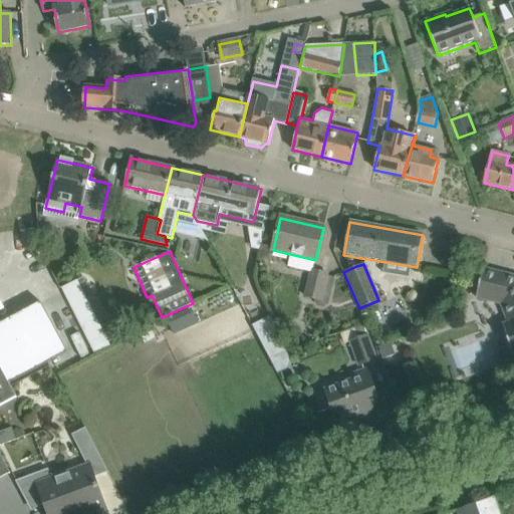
[(509,275),(484,269),(476,298),(501,304),(508,322),(502,325),(513,357),(513,283),(507,282),(509,275)]
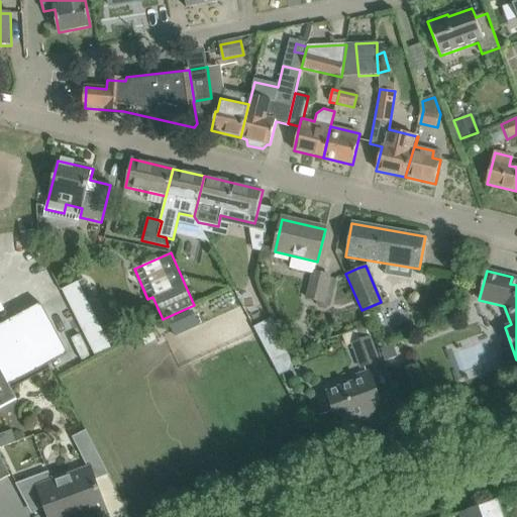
[(323,303),(329,278),(312,274),(306,299),(323,303)]
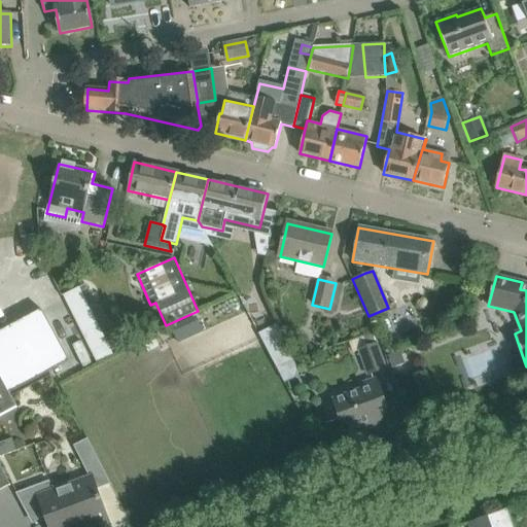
[(82,285),(64,294),(98,363),(116,354),(82,285)]
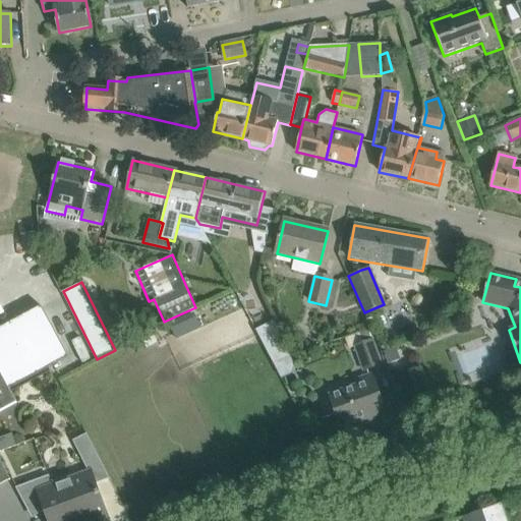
[(195,317),(171,328),(177,339),(200,329),(195,317)]
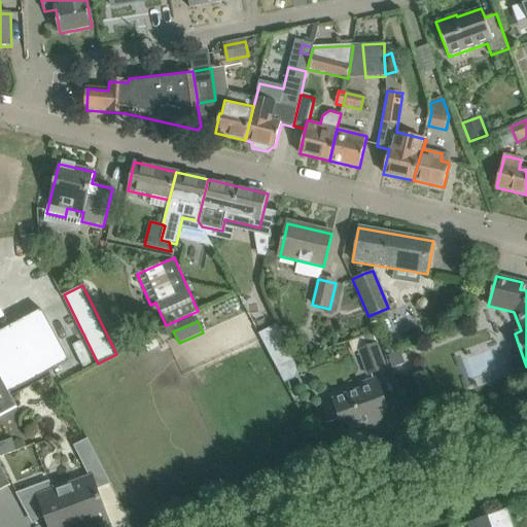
[(277,325),(258,335),(277,369),(293,361),(282,338),(277,325)]
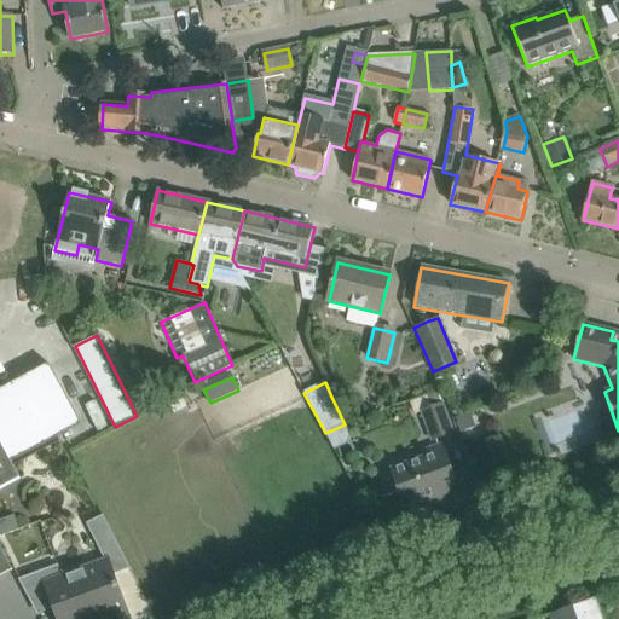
[(187,408),(178,392),(166,399),(174,415),(187,408)]
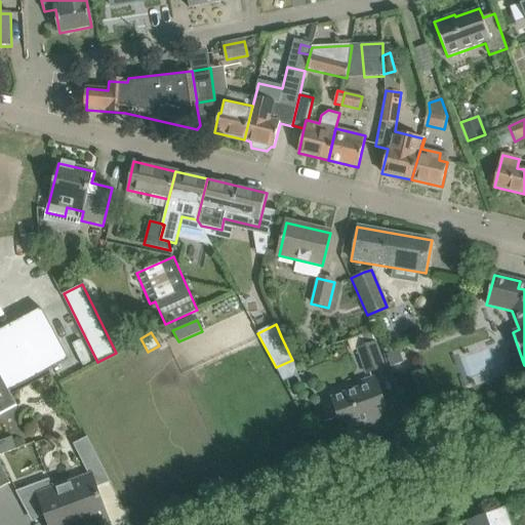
[(375,344),(358,350),(367,374),(385,367),(375,344)]
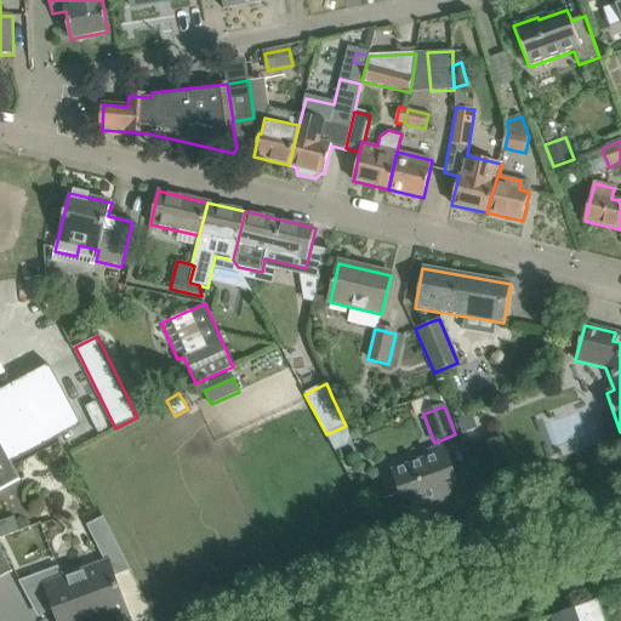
[(482,416),(454,427),(461,444),(489,434),(482,416)]
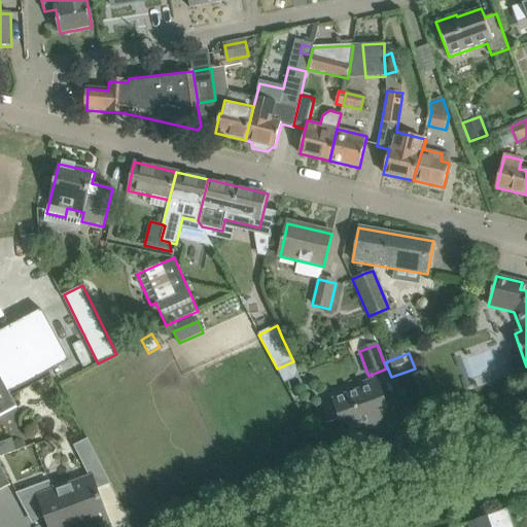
[(0,465),(0,416),(16,408),(0,375),(0,487),(7,483),(9,486),(10,485),(0,465)]
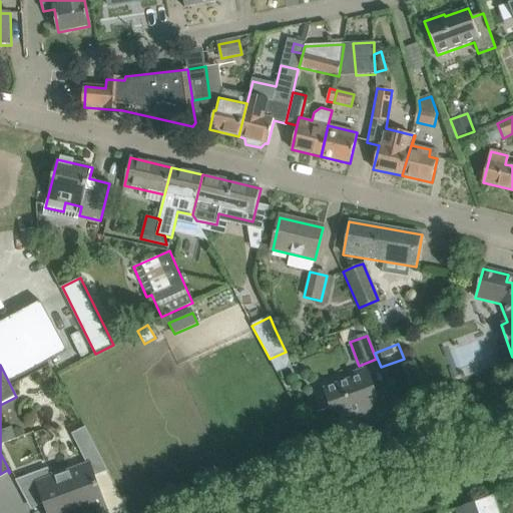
[(324,389),(336,421),(360,412),(362,417),(381,410),(366,369),(350,375),(351,380),(324,389)]
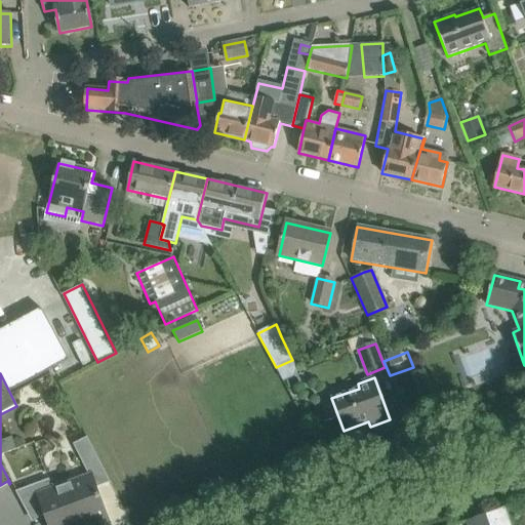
[(11,437),(0,440),(0,454),(15,449),(11,437)]
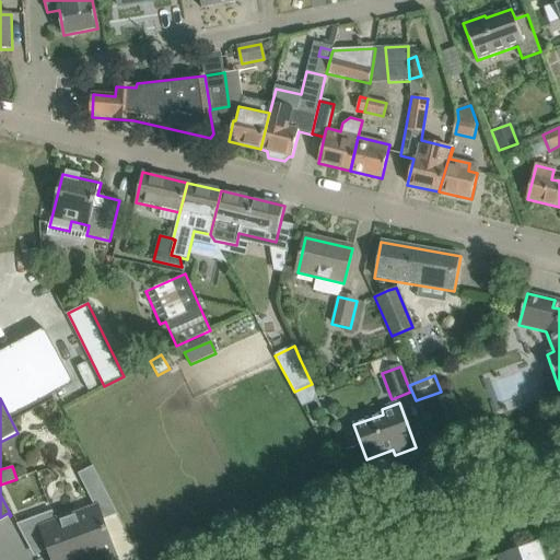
[(94,467),(80,475),(93,500),(106,493),(94,467)]
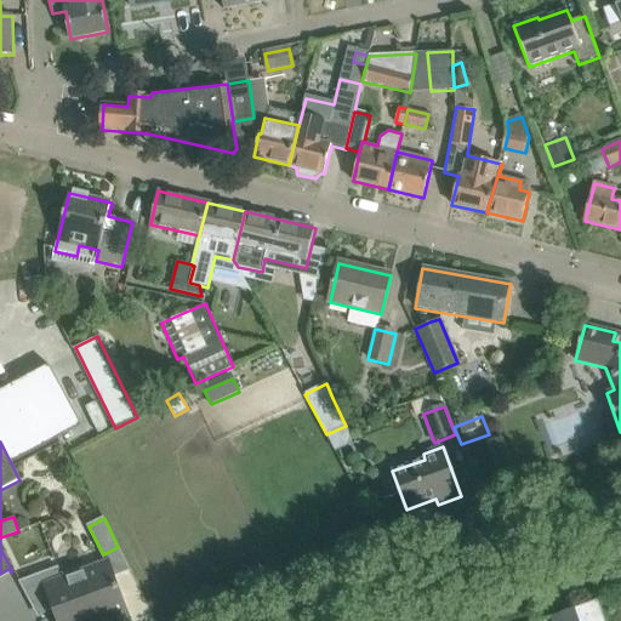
[(58,569),(21,582),(33,607),(50,597),(57,620),(119,620),(129,617),(109,563),(93,569),(96,577),(72,587),(69,577),(62,580),(58,569)]
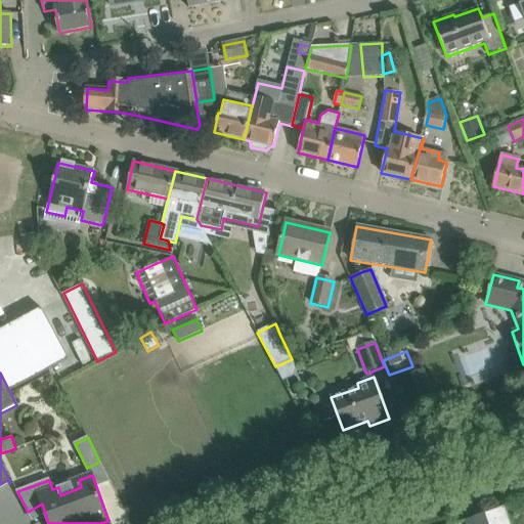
[(510,523),(505,507),(466,520),(467,523),(510,523)]
